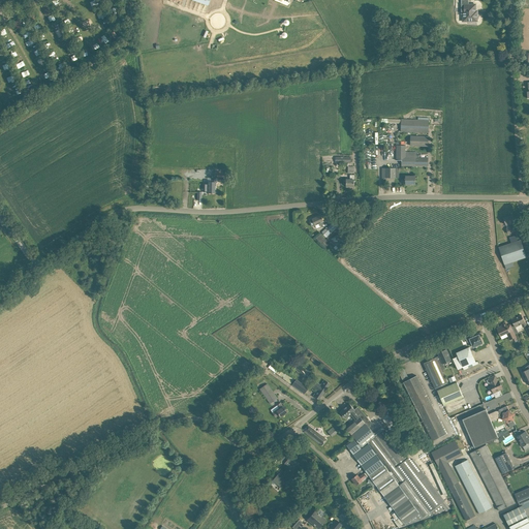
[(461,0),(462,4),(461,4),(461,14),(462,14),(463,14),(469,20),(469,23),(478,22),(478,14),(476,14),(475,10),(474,10),(474,4),(469,4),(468,0),(461,0)]
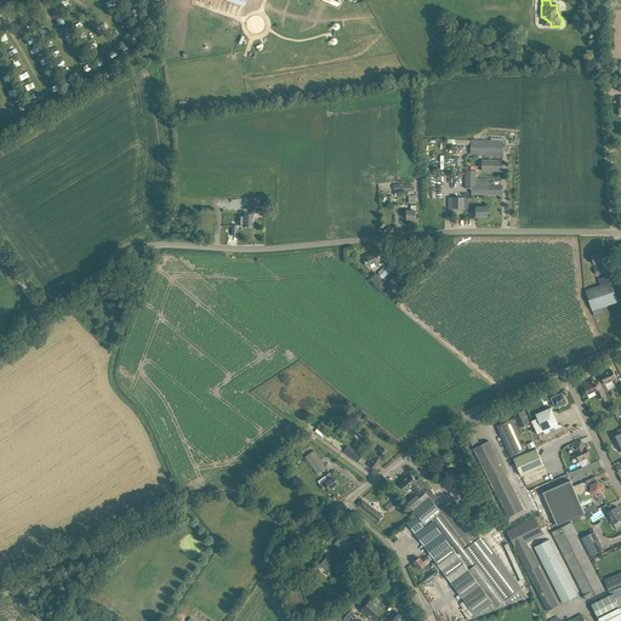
[(484,18),(516,22),(517,11),(485,9),(484,18)]
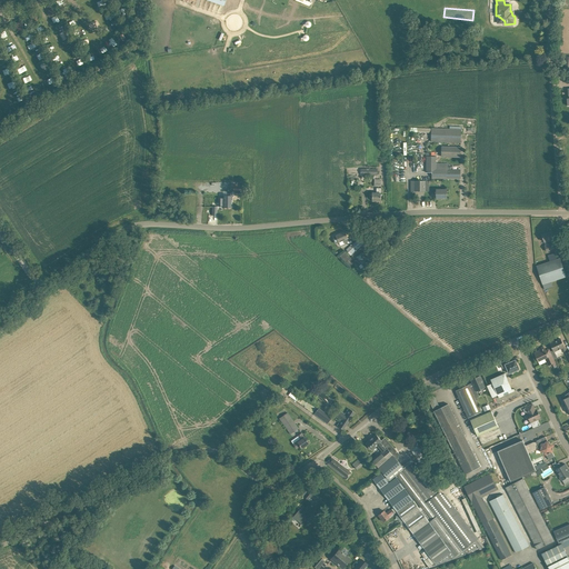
[(363,67),(362,57),(355,59),(356,68),(363,67)]
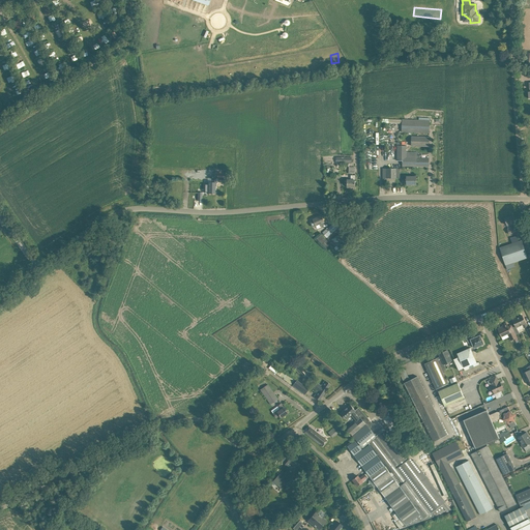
[(307,67),(306,58),(299,59),(300,68),(307,67)]
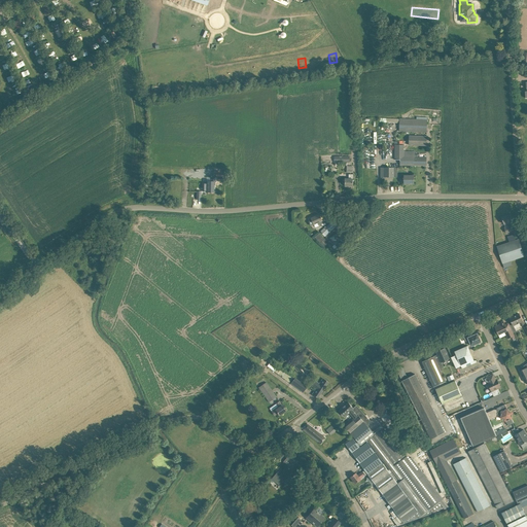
[(387,123),(399,123),(399,132),(427,132),(427,119),(417,119),(399,118),(399,119),(387,118),(387,123)]
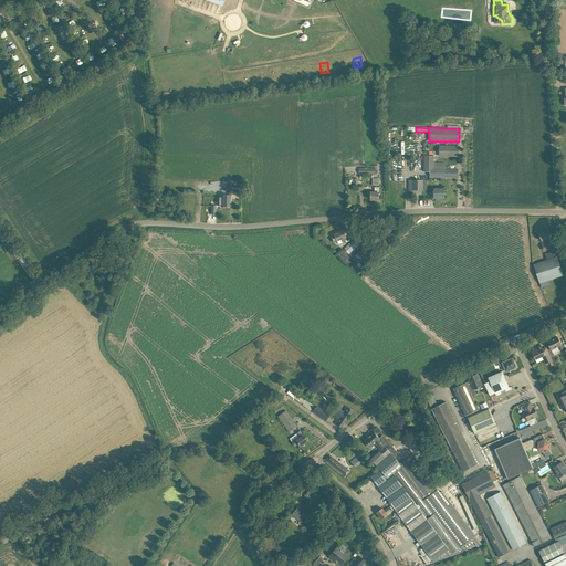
[(439,156),(458,156),(459,147),(439,146),(439,156)]
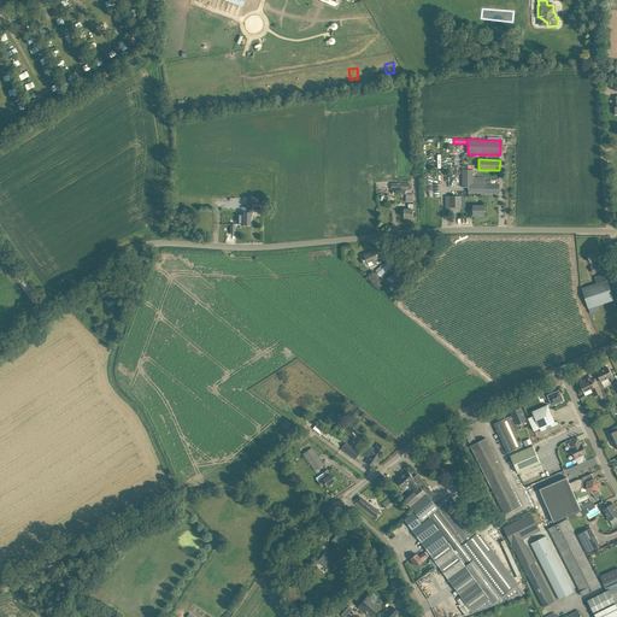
[(469,187),(469,194),(486,194),(486,184),(486,177),(474,177),(474,170),(463,170),(463,187),(469,187)]
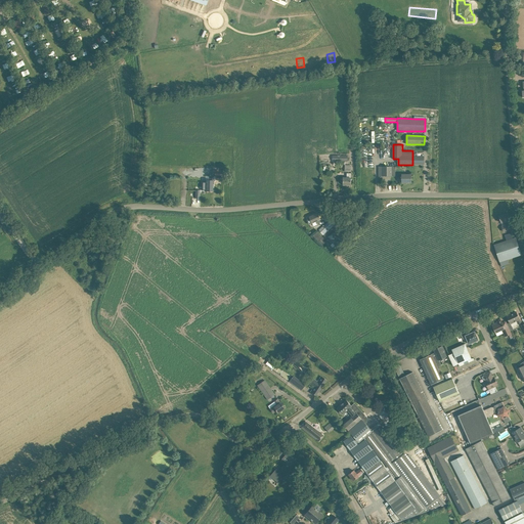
[(412,157),(412,165),(424,165),(424,157),(412,157)]
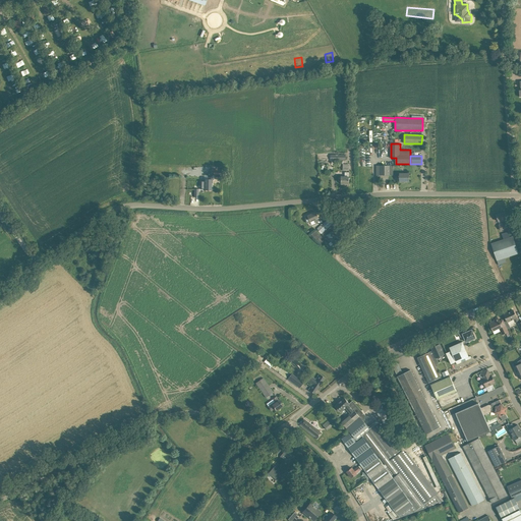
[(377,166),(377,175),(389,175),(389,166),(381,166),(377,166)]
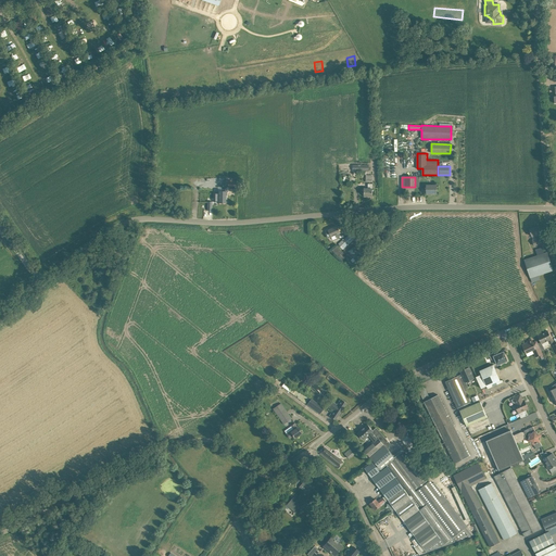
[(427,194),(437,194),(437,186),(427,186),(427,194)]
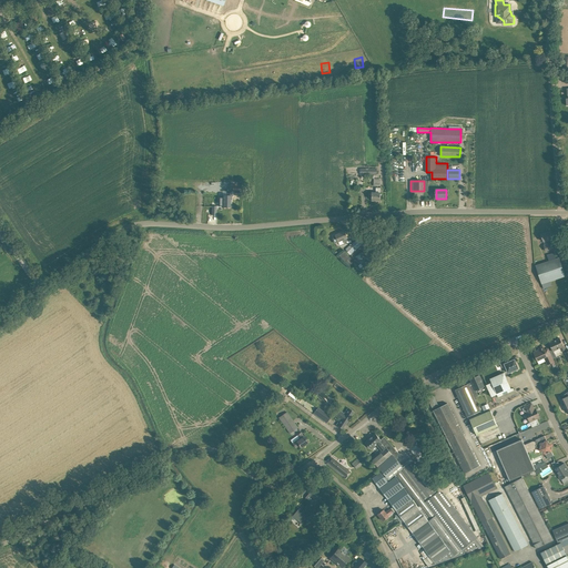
[(233,196),(233,192),(227,191),(227,196),(224,195),(224,198),(220,198),(219,206),(223,206),(223,208),(232,208),(232,196),(233,196)]
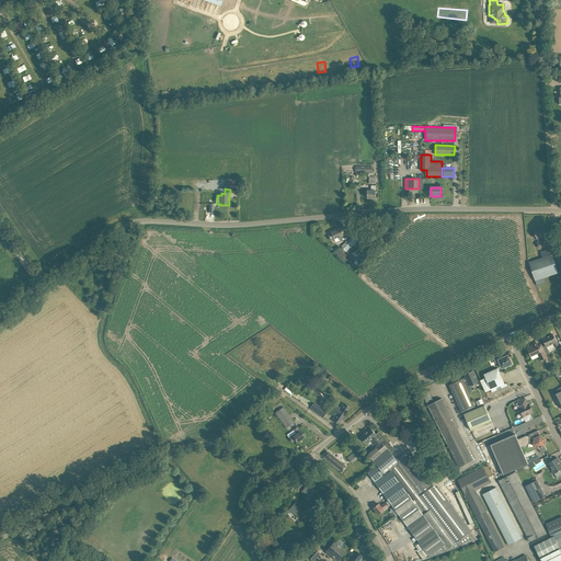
[(332,235),(329,236),(331,241),(334,239),(335,239),(338,238),(339,241),(347,237),(343,228),(341,229),(340,228),(332,232),(332,235)]
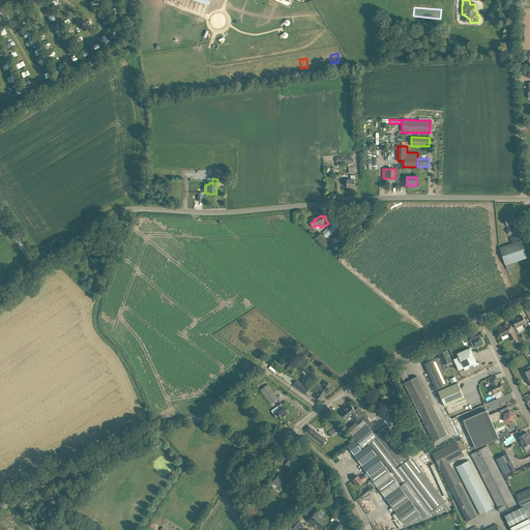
[(507,226),(508,226),(509,229),(507,230),(508,234),(516,232),(512,224),(516,223),(513,215),(505,218),(506,222),(505,222),(507,226)]
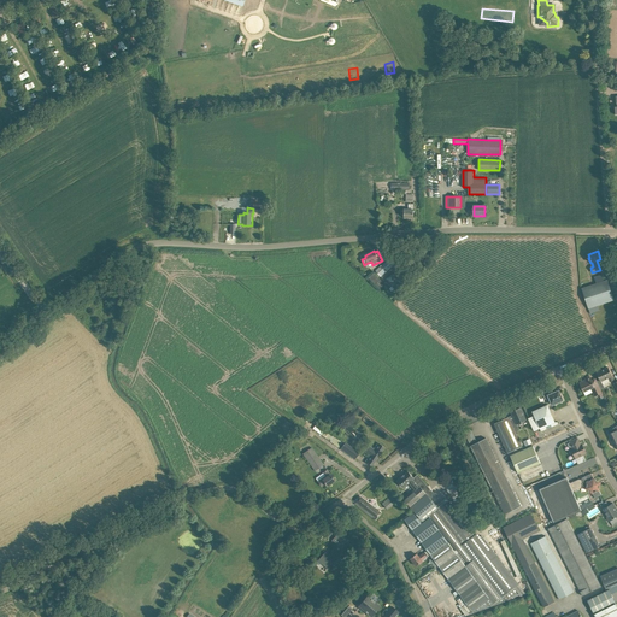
[(376,270),(381,276),(394,264),(389,258),(376,270)]
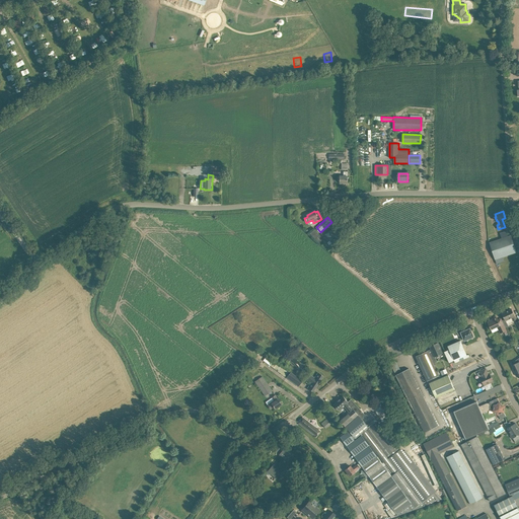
[(315,239),(319,243),(322,240),(319,236),(320,235),(314,229),(309,233),(315,239)]
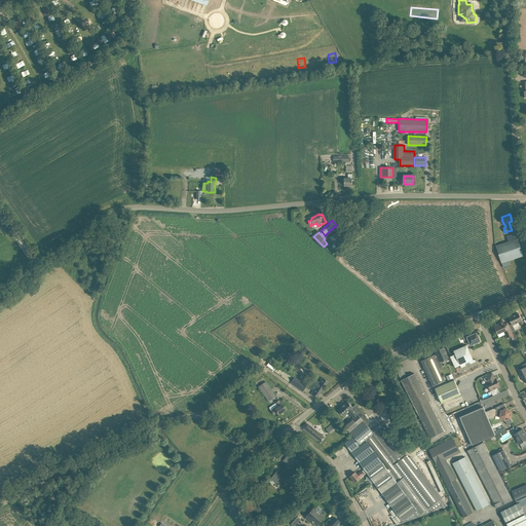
[(335,233),(329,237),(337,248),(343,242),(335,233)]
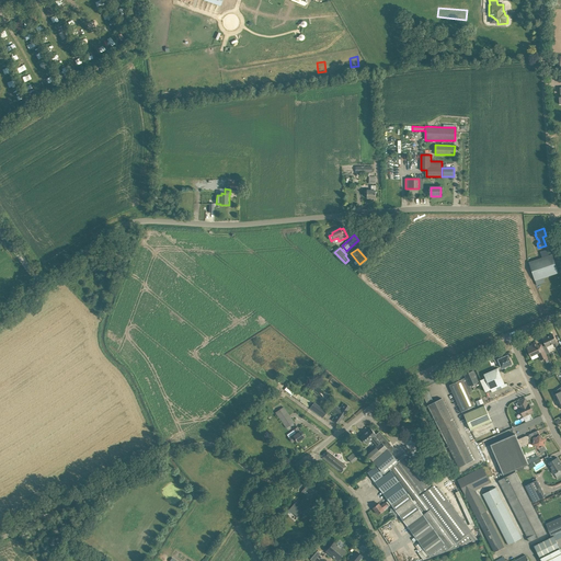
[(529,262),(535,281),(559,273),(552,254),(529,262)]
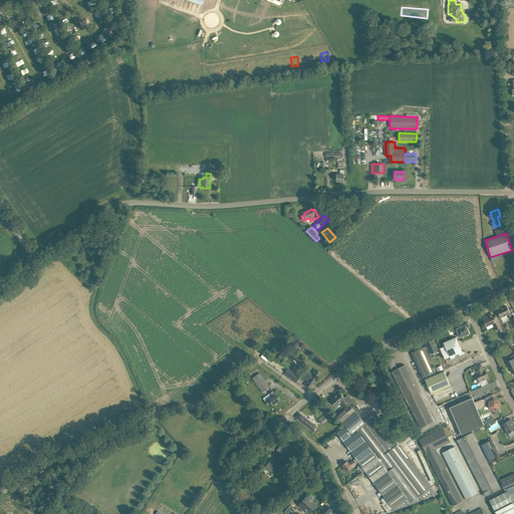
[(511,316),(509,310),(507,306),(497,310),(500,318),(507,315),(508,318),(511,316)]
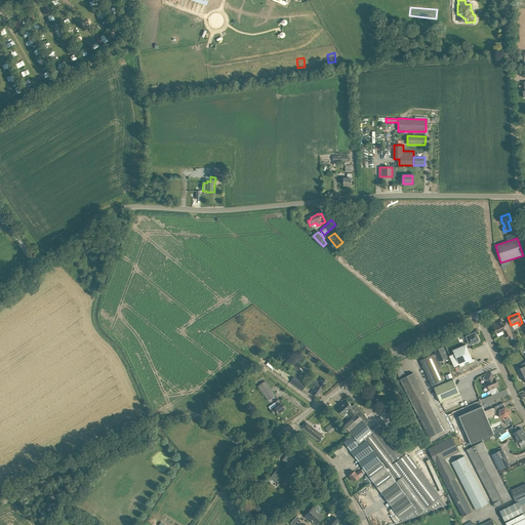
[(513,334),(510,329),(508,324),(505,326),(501,320),(497,322),(498,323),(493,326),(496,333),(503,330),(507,337),(513,334)]
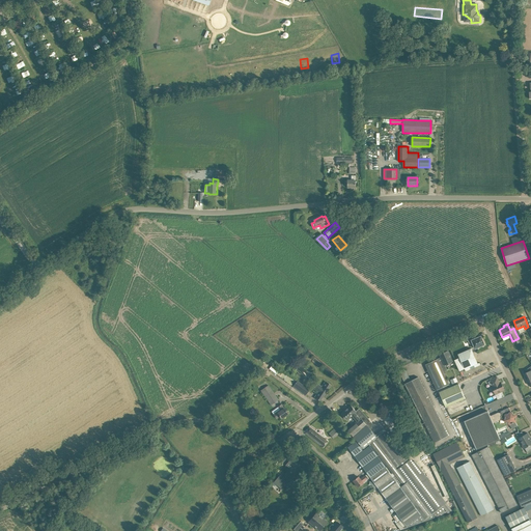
[(477,334),(472,336),(467,338),(469,343),(470,344),(473,342),(476,348),(479,347),(480,346),(484,344),(481,336),(479,337),(477,334)]
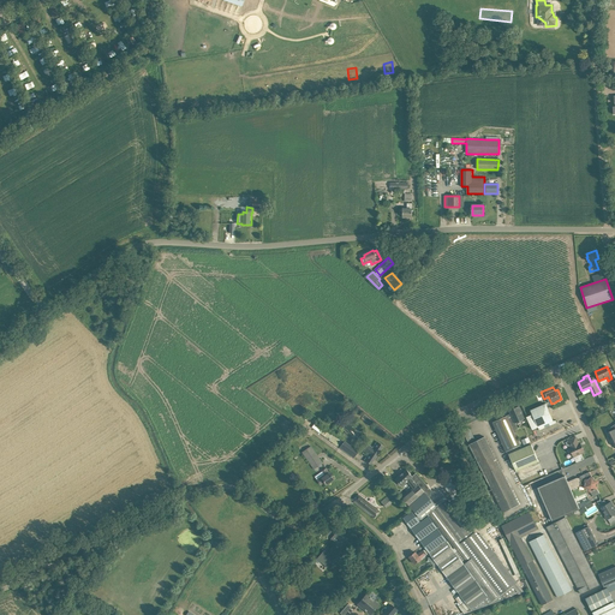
[(554,421),(545,404),(531,410),(538,428),(554,421)]
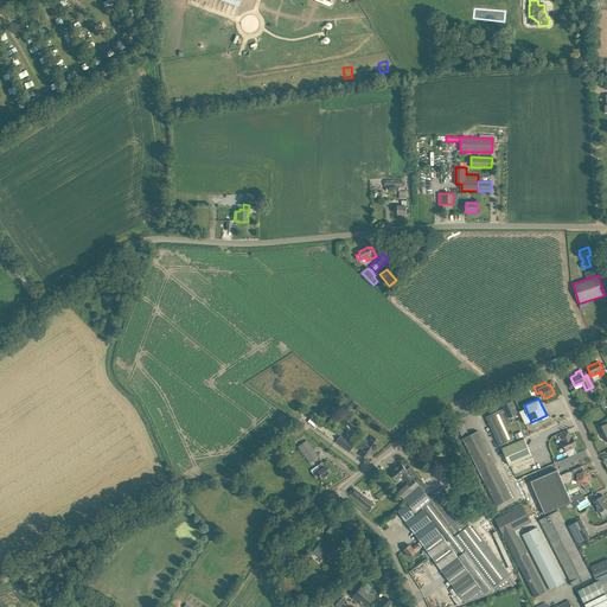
[(518,413),(515,407),(512,401),(503,406),(508,415),(503,416),(500,410),(486,416),(499,446),(513,440),(506,425),(511,422),(509,417),(518,413)]
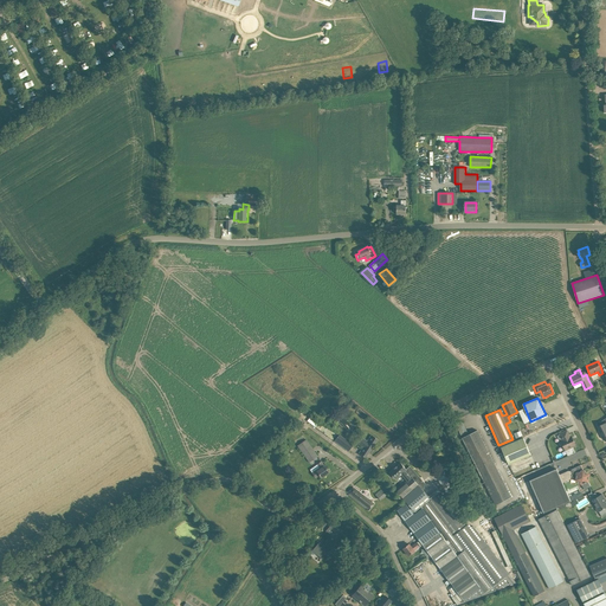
[(511,497),(481,436),(477,430),(463,438),(496,505),(511,497)]
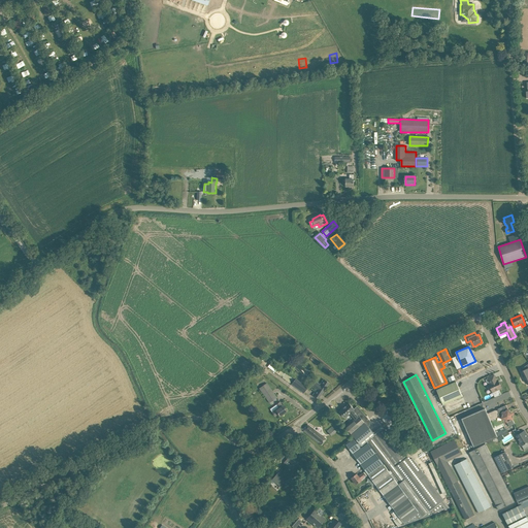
[(498,380),(497,381),(494,374),(487,377),(490,384),(489,384),(493,393),(502,388),(498,380)]
